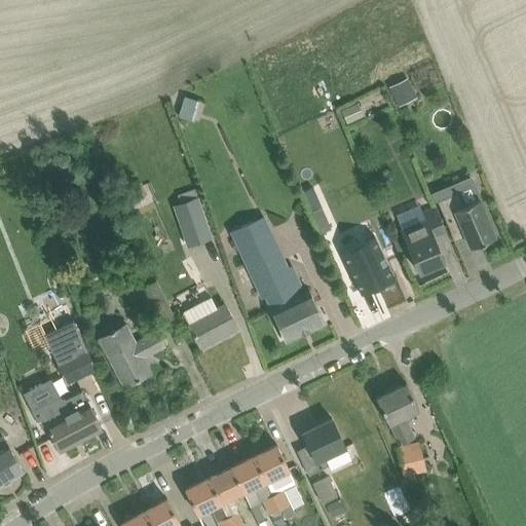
[(388,85),(396,99),(414,89),(408,76),(388,85)]
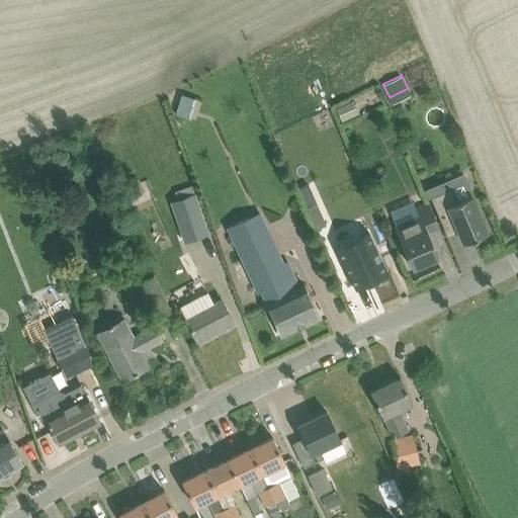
[(469,246),(495,236),(478,197),(463,204),(458,191),(436,199),(446,223),(457,218),(469,246)]
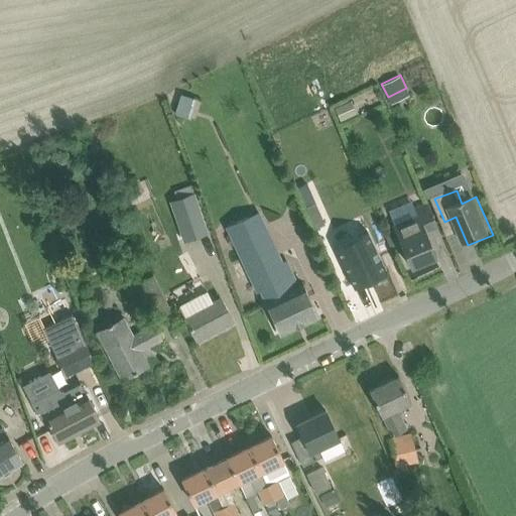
[(195,192),(171,201),(184,240),(188,239),(208,233),(195,192)]
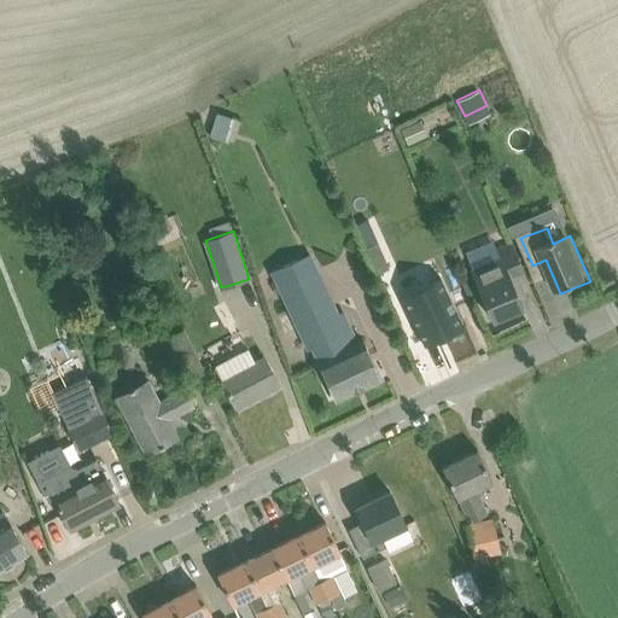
[(389,267),(378,242),(367,246),(378,272),(389,267)]
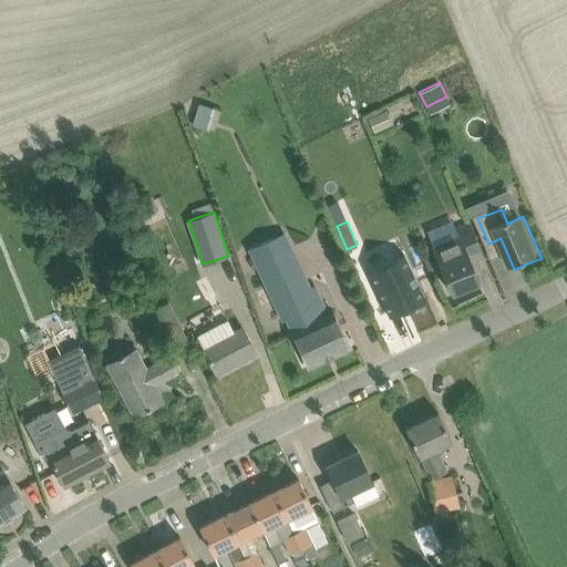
[(468,253),(481,247),(471,223),(456,228),(460,236),(432,247),(452,292),(480,280),(468,253)]
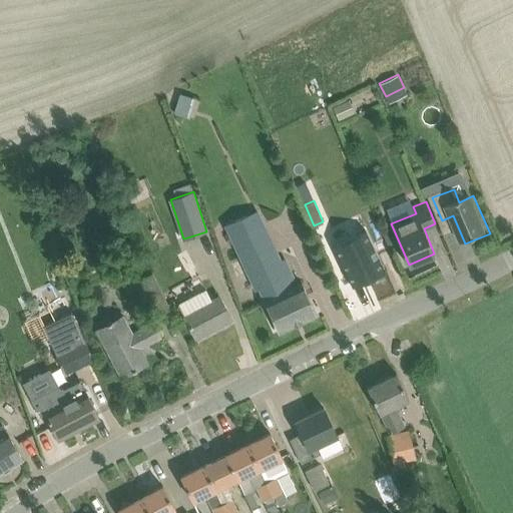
[(225,223),(260,288),(257,289),(267,309),(262,312),(265,316),(269,314),(279,332),(317,314),(302,282),(293,287),(257,209),(225,223)]
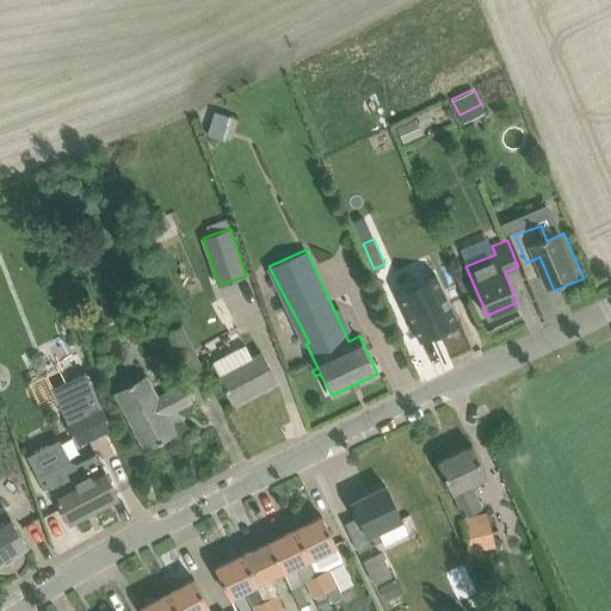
[(397,295),(419,345),(458,328),(438,278),(397,295)]
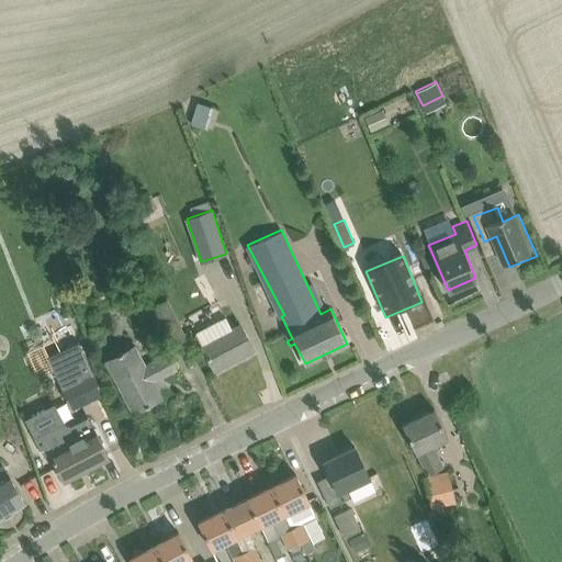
[(186,338),(167,298),(147,307),(166,348),(186,338)]
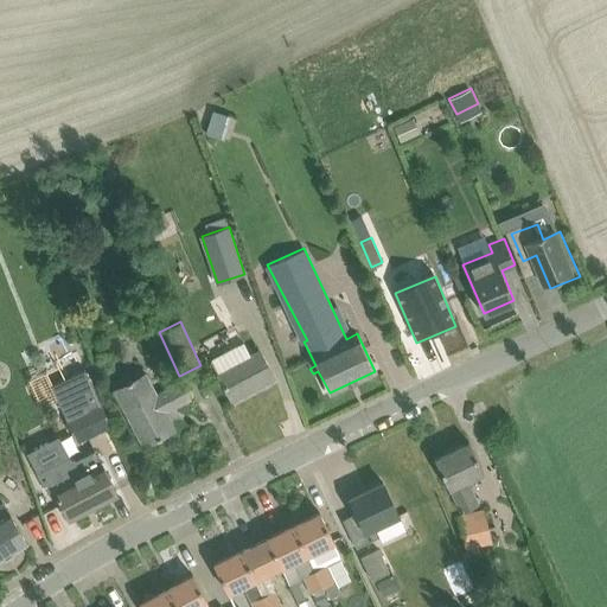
[(261,350),(251,355),(244,342),(211,359),(217,372),(231,398),(275,376),(261,350)]
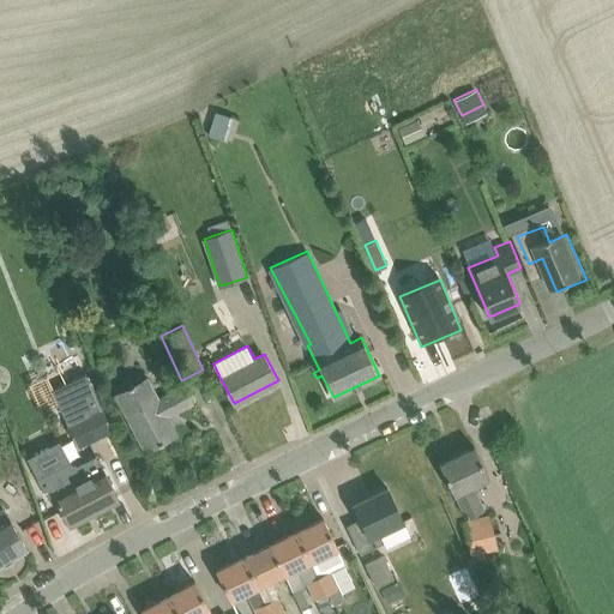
[(158,401),(156,397),(148,378),(116,392),(127,413),(146,450),(176,434),(167,415),(192,402),(184,386),(158,401)]
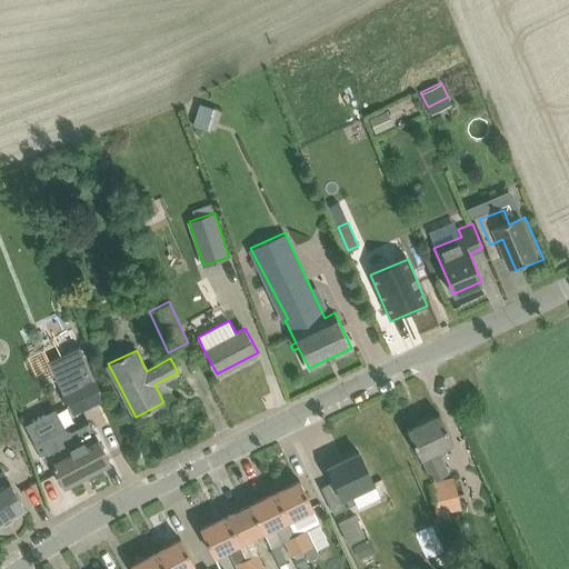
[(95,377),(62,391),(72,413),(105,399),(95,377)]
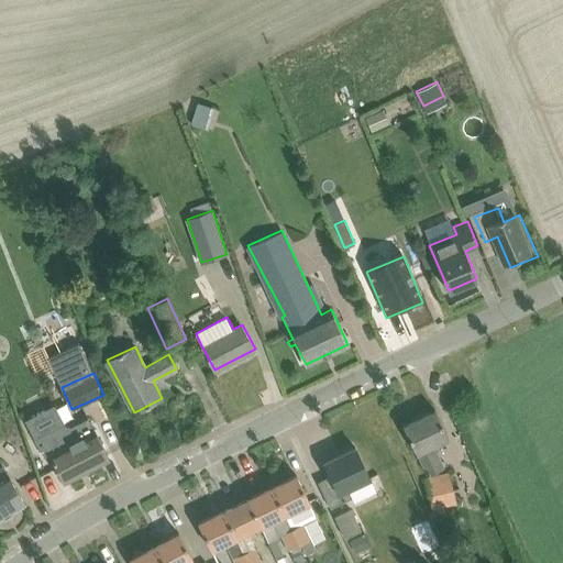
[(435,408),(403,423),(417,452),(418,452),(428,474),(444,467),(433,444),(449,438),(435,408)]
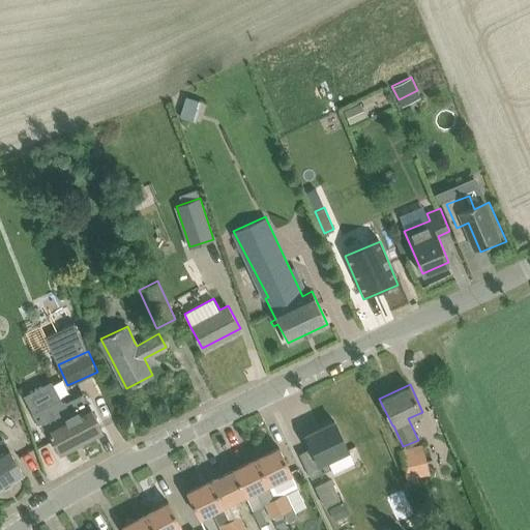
[(83,392),(67,402),(60,400),(33,413),(41,430),(47,428),(60,453),(104,432),(89,404),(83,392)]
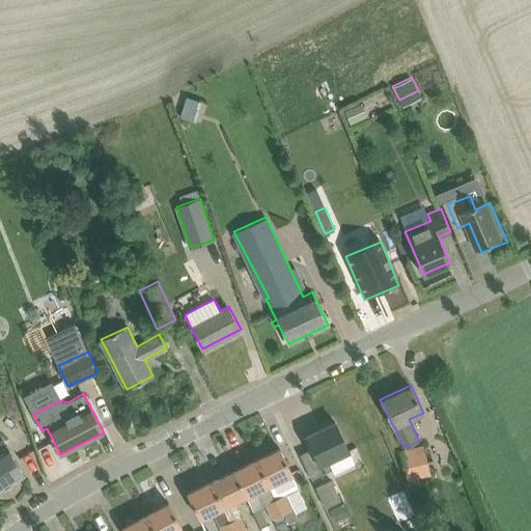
[(350,450),(335,421),(306,435),(312,448),(300,454),(312,478),(332,469),(328,460),(350,450)]
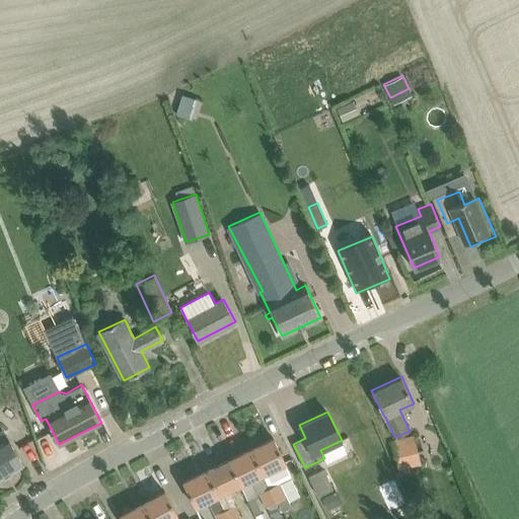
[(415,435),(391,442),(397,470),(422,465),(415,435)]
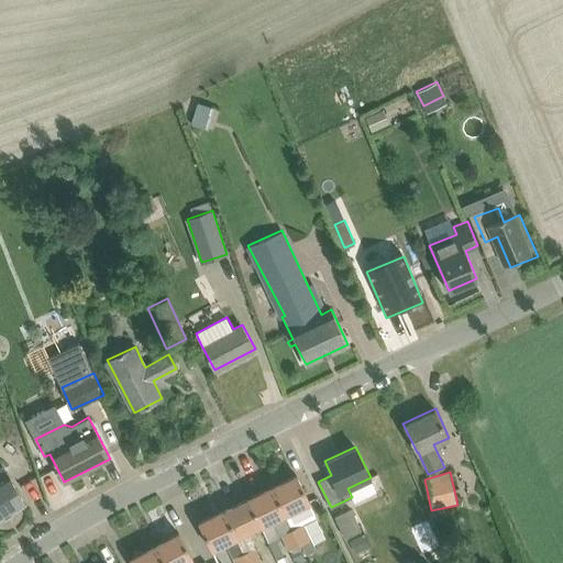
[(0,518),(26,503),(8,473),(0,477),(0,518)]
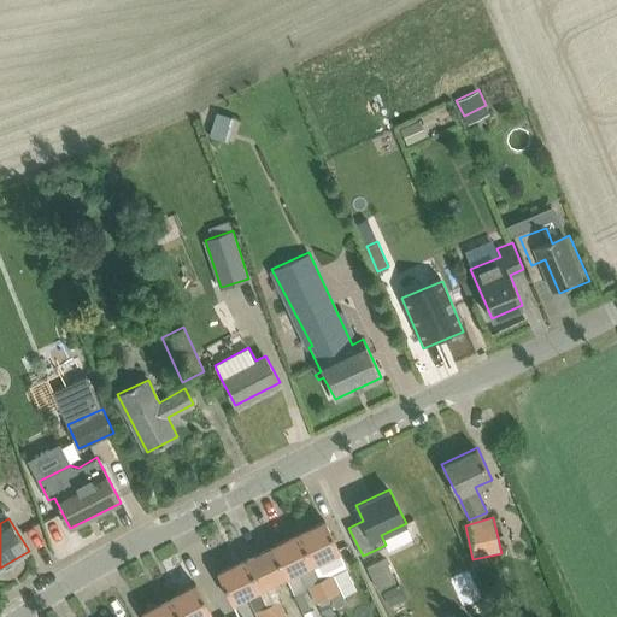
[(329,595),(330,594),(336,606),(345,601),(339,589),(331,575),(346,566),(338,550),(340,550),(325,519),(299,533),(329,595)]
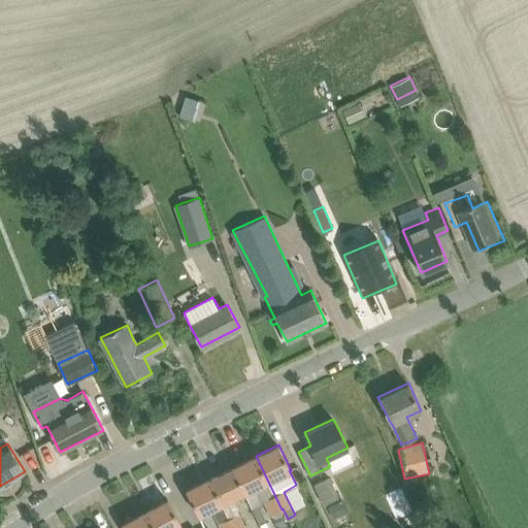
[(278,510),(282,509),(256,456),(252,458),(237,465),(232,467),(244,492),(252,507),(263,502),(264,501),(270,515),(271,515),(278,510)]
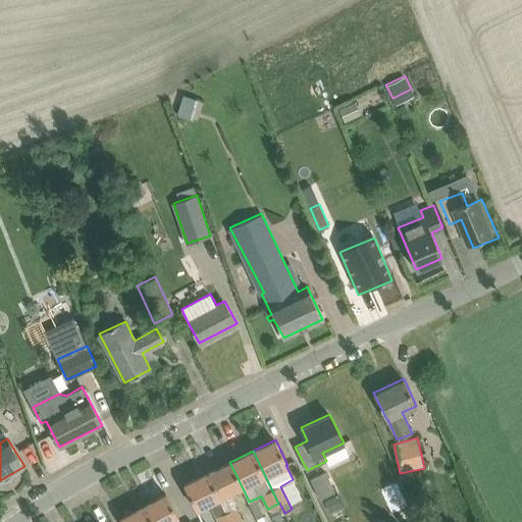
[(229,462),(225,464),(211,471),(207,473),(219,498),(230,492),(242,486),(229,462)]
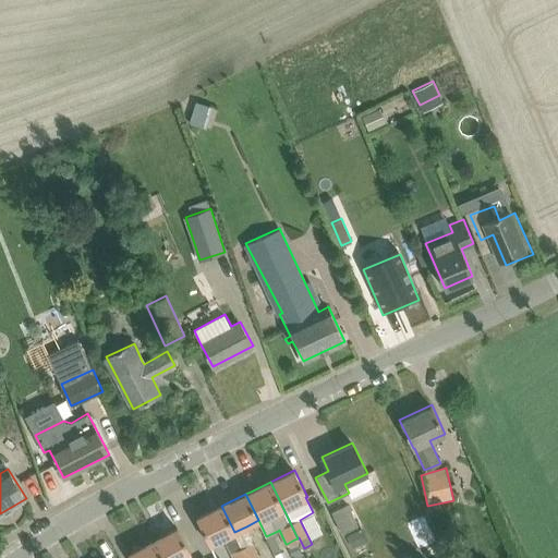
[(348,504),(331,512),(342,533),(358,525),(348,504)]
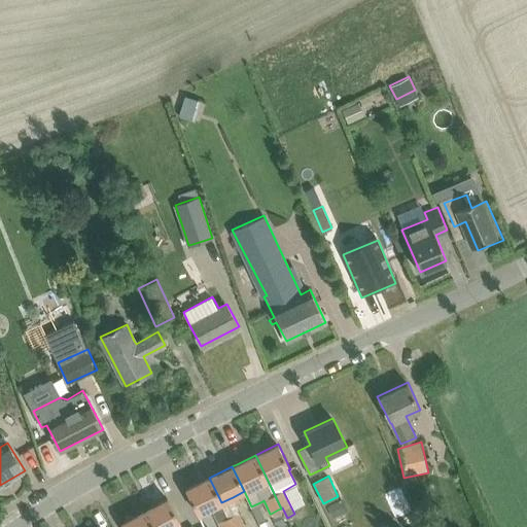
[(209,478),(186,489),(198,514),(211,507),(221,502),(209,478)]
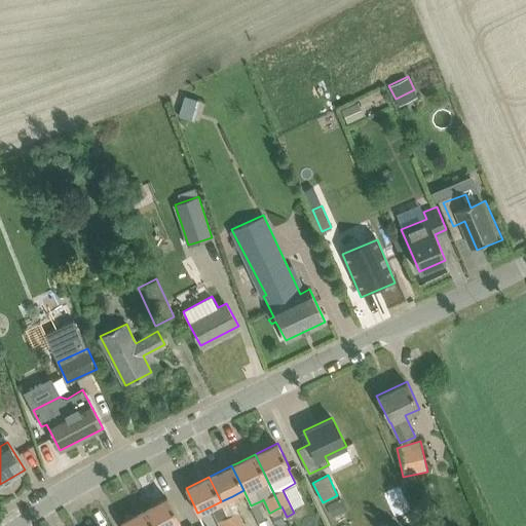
[(145,510),(153,525),(171,525),(180,521),(167,497),(145,510)]
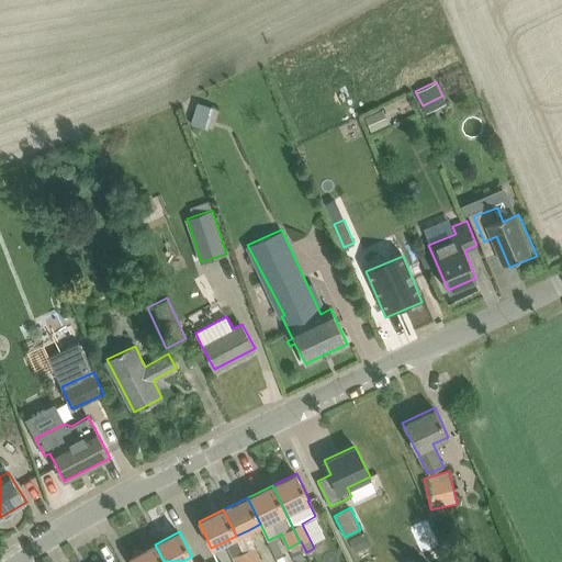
[(367,547),(360,534),(349,539),(356,551),(367,547)]
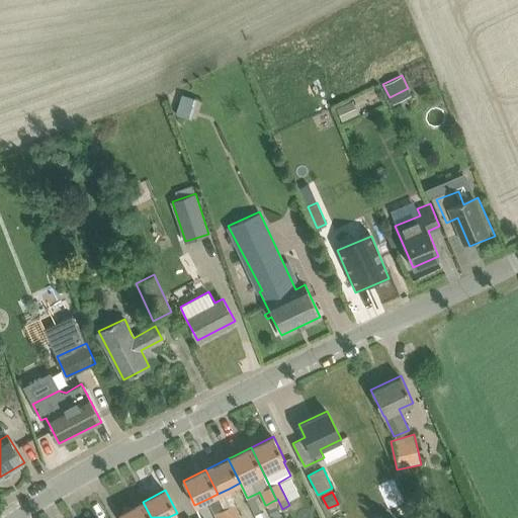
[(273,501),(266,505),(272,517),(280,514),(273,501)]
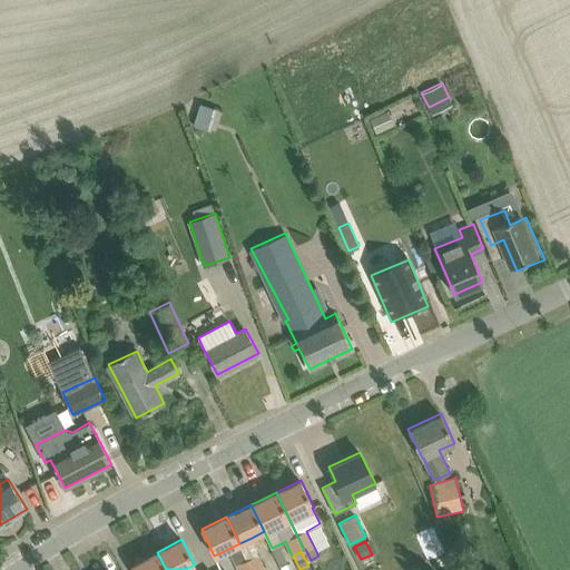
[(134,569),(166,569),(157,552),(133,566),(134,569)]
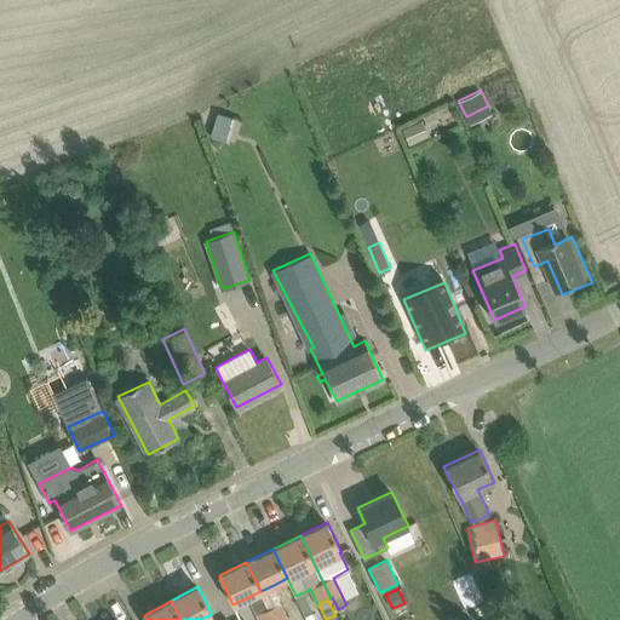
[(268,608),(274,619),(286,619),(288,619),(280,602),(268,608)]
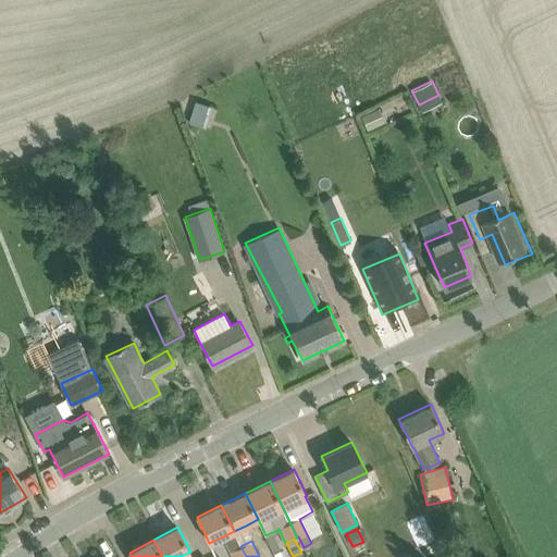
[(246,556),(240,546),(231,552),(233,556),(246,556)]
